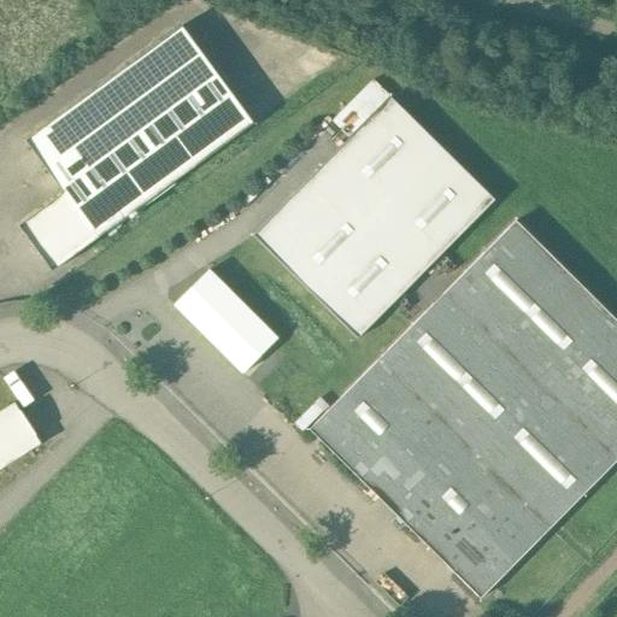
[(183,25),(27,140),(65,192),(99,238),(254,123),(198,46),(183,25)]
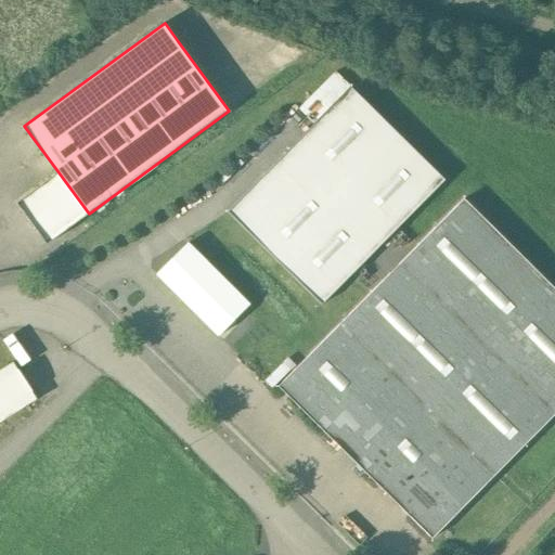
[(304,137),(229,211),(252,233),(323,304),(446,180),(352,87),(304,137)]
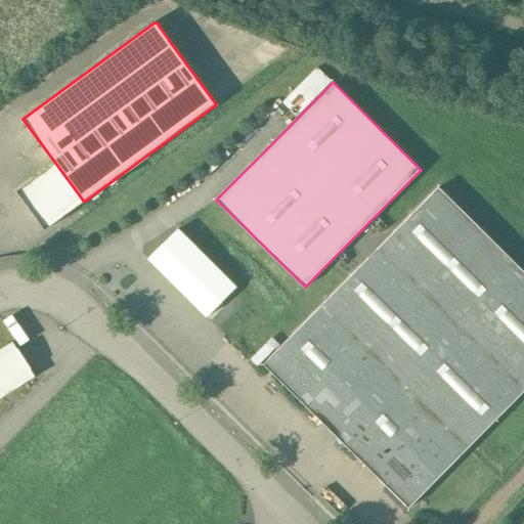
[(55,163),(16,191),(45,230),(55,223),(55,222),(84,202),(55,163)]
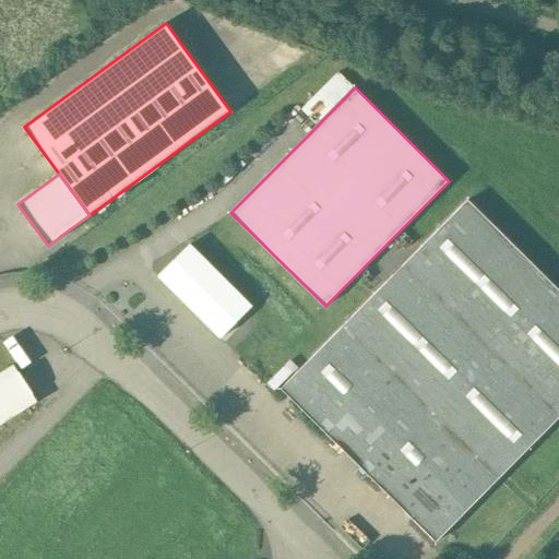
[(558,417),(558,289),(468,201),(282,389),(436,542),(558,417)]
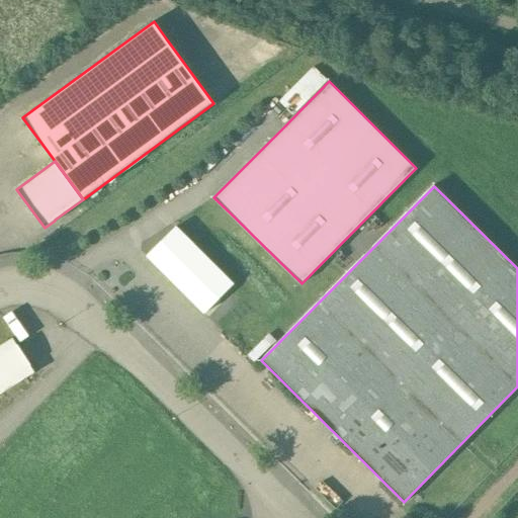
[(235,283),(176,226),(146,256),(204,314),(235,283)]
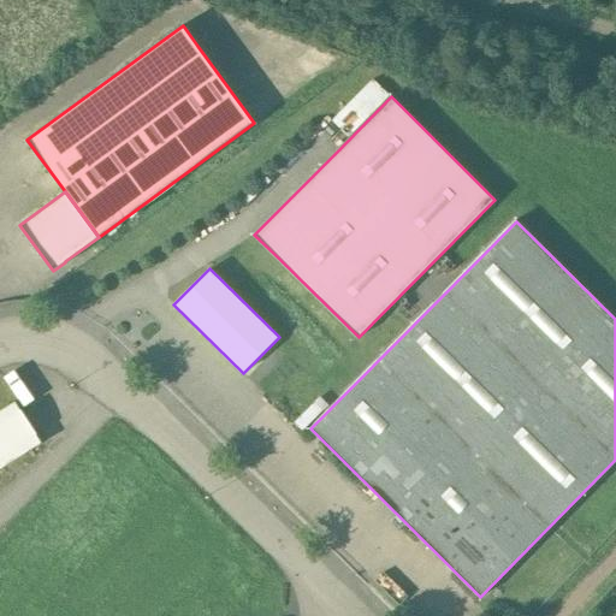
[(15,402),(0,410),(0,468),(11,462),(41,443),(15,402)]
